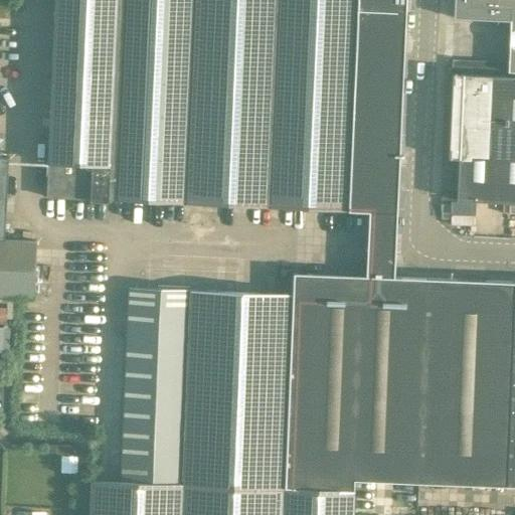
[(53,0),(51,68),(401,83),(404,11),(404,0),(53,0)]
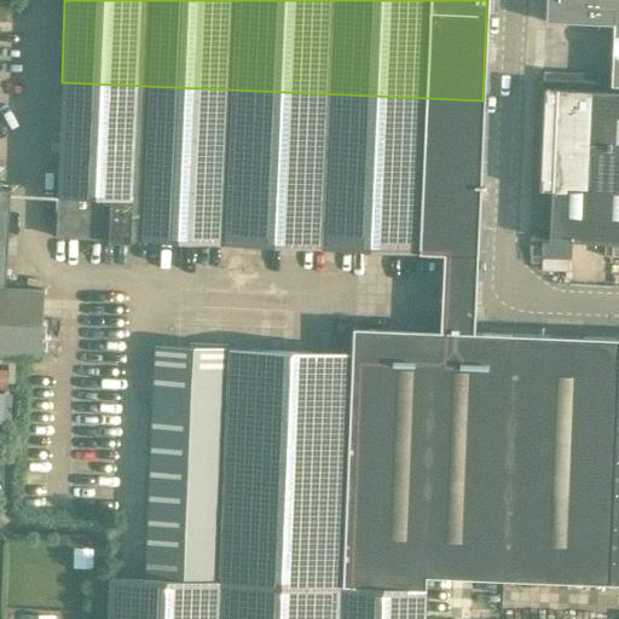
[(618,86),(618,0),(543,0),(543,21),(611,24),(608,74),(541,70),(541,84),(618,86)]
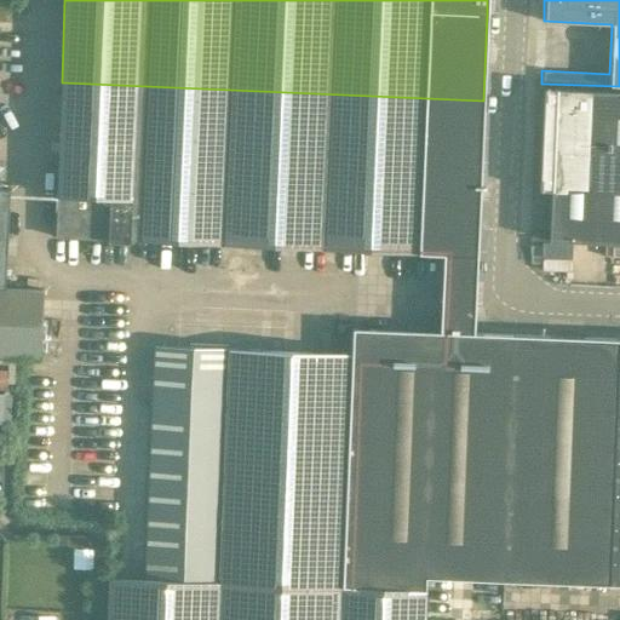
[(130,240),(202,244),(418,253),(418,254),(475,257),(475,281),(476,281),(483,101),(62,82),(55,237),(107,240),(107,241),(128,242),(130,240)]
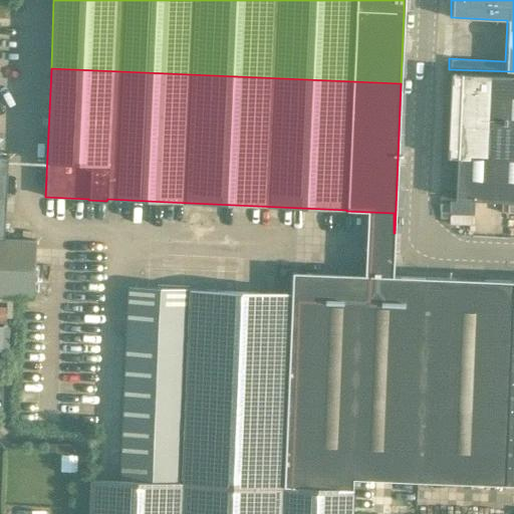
[(513,75),(461,73),(455,199),(513,201),(513,75)]
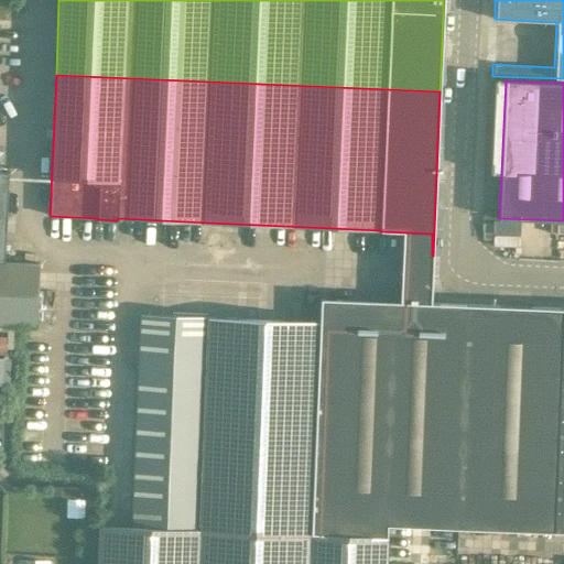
[(0,171),(0,323),(35,325),(36,290),(38,262),(3,261),(8,171),(0,171)]
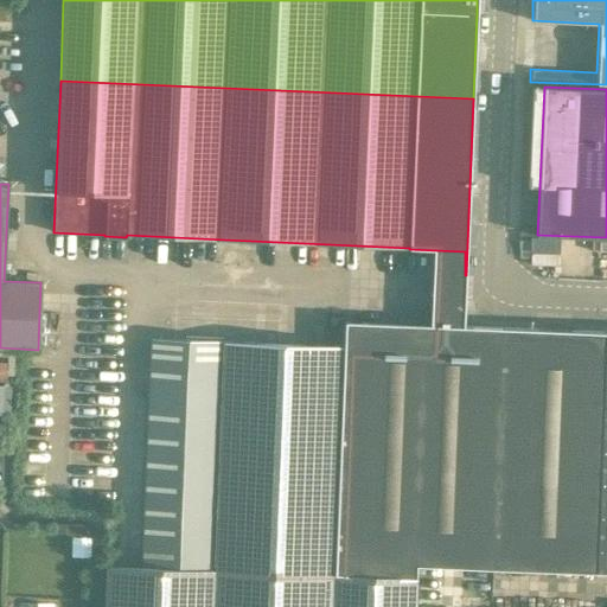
[(152,339),(141,567),(104,566),(102,606),(414,606),(416,564),(498,568),(505,388),(508,328),(464,326),(465,301),(462,301),(462,326),(345,323),(344,347),(152,339)]
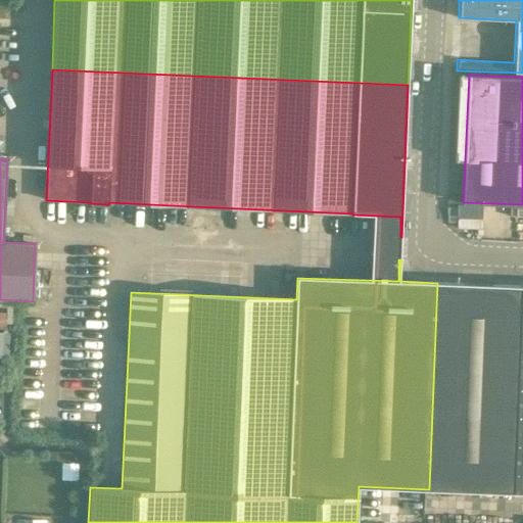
[(435,334),(429,489),(522,492),(522,285),(437,283),(435,334)]
